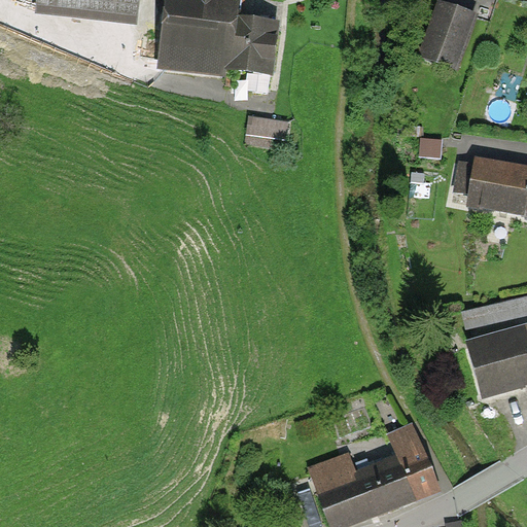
[(138,0),(37,0),(36,13),(135,25),(138,0)]
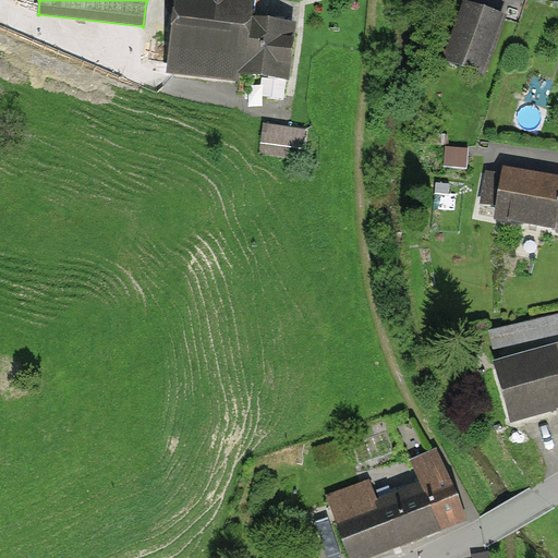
[(257,0),(176,0),(165,73),(238,84),(239,74),(287,81),(295,29),(254,23),(257,0)]
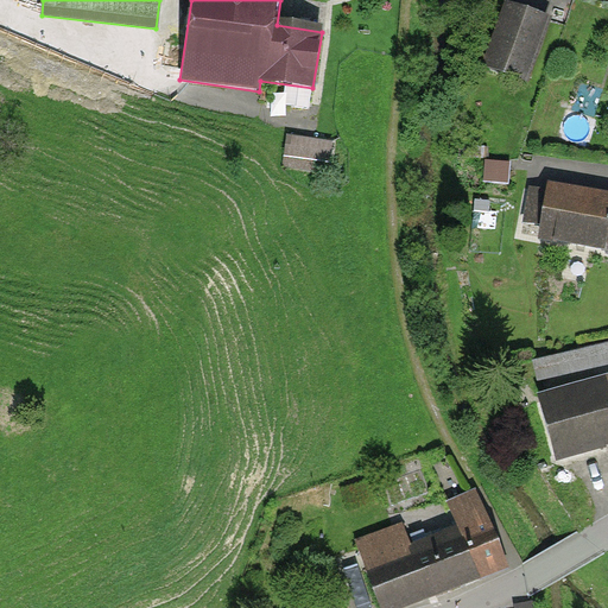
[(550,23),(504,7),(482,68),(530,83),(550,23)]
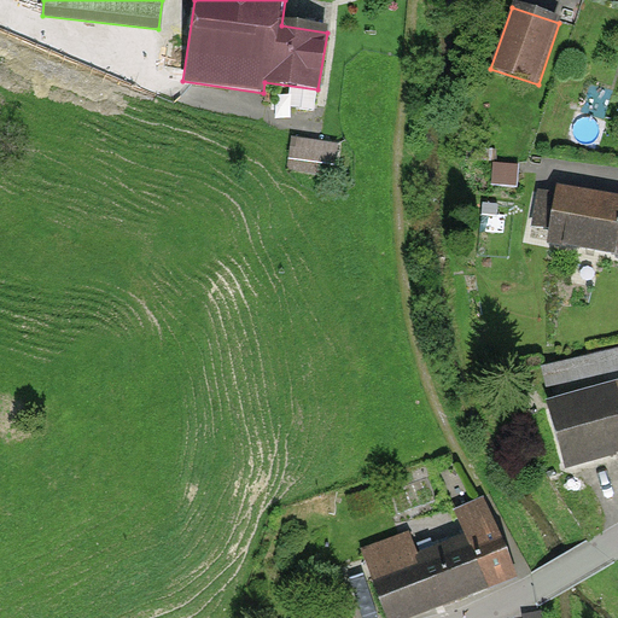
[(292,162),(337,168),(340,143),(296,136),(292,162)]
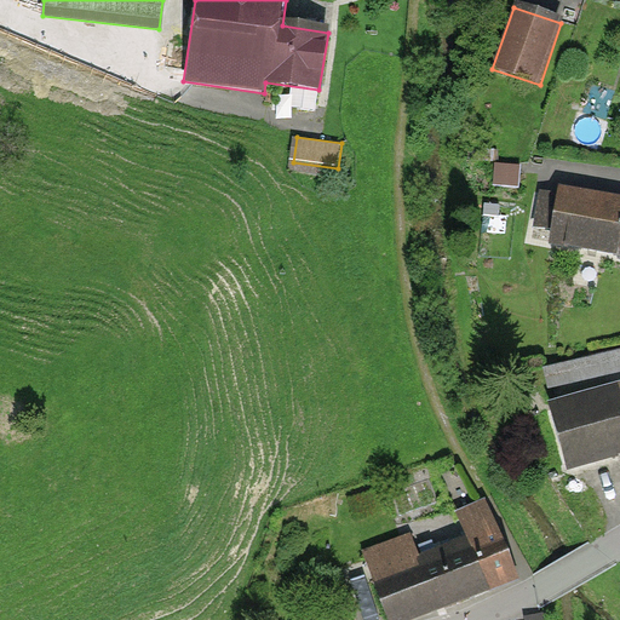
[(619,252),(619,197),(560,190),(558,196),(541,195),(537,228),(554,230),(552,244),(619,252)]
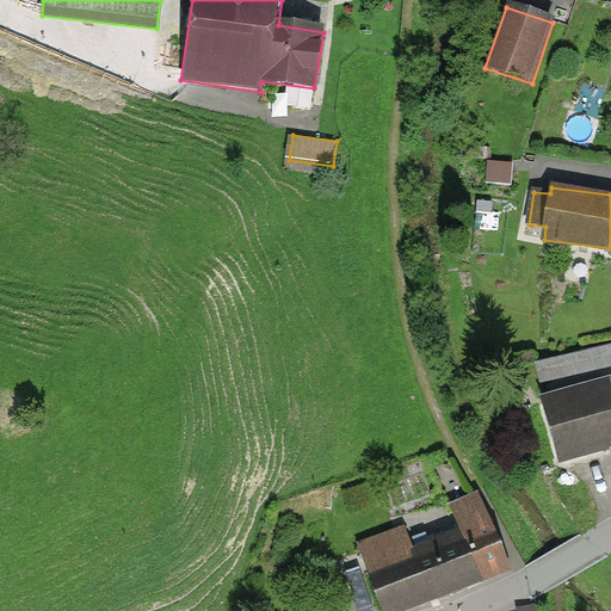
[(610,445),(610,376),(539,395),(557,461),(610,445)]
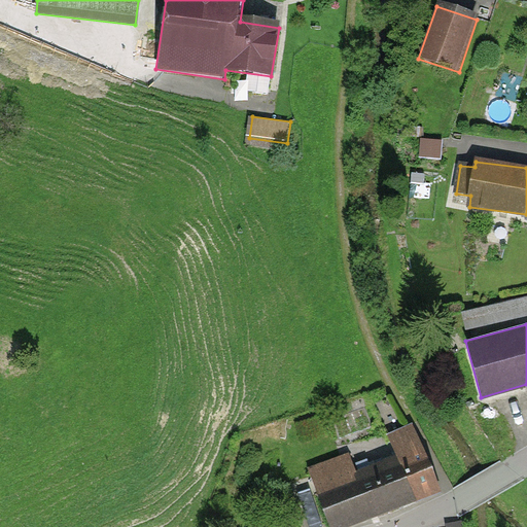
[(326,526),(352,526),(437,493),(411,426),(385,436),(395,463),(359,478),(348,451),(304,469),(326,526)]
